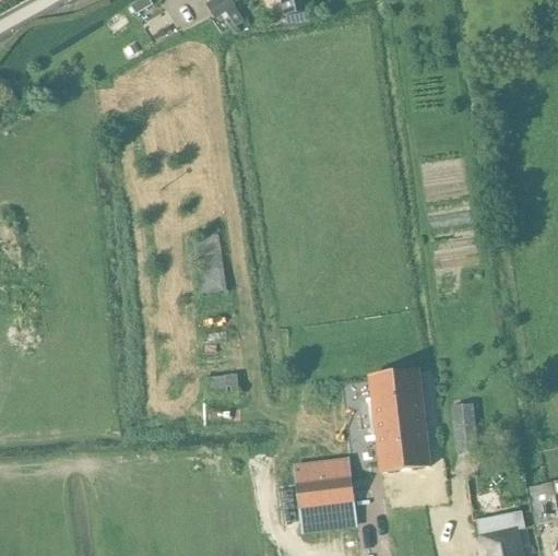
[(214,16),(235,3),(233,0),(210,0),(205,3),(214,16)]
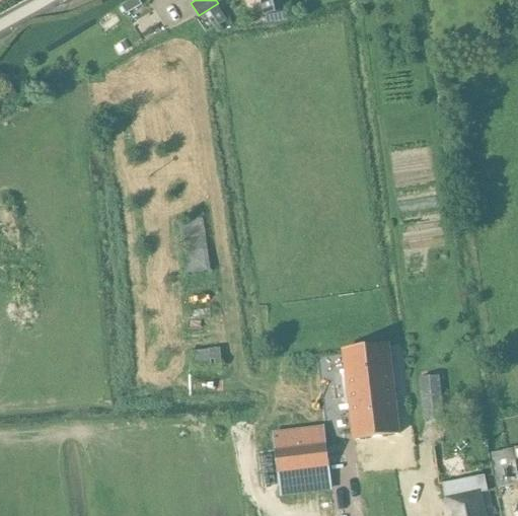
[(261,0),(264,13),(285,9),(283,0),(261,0)]
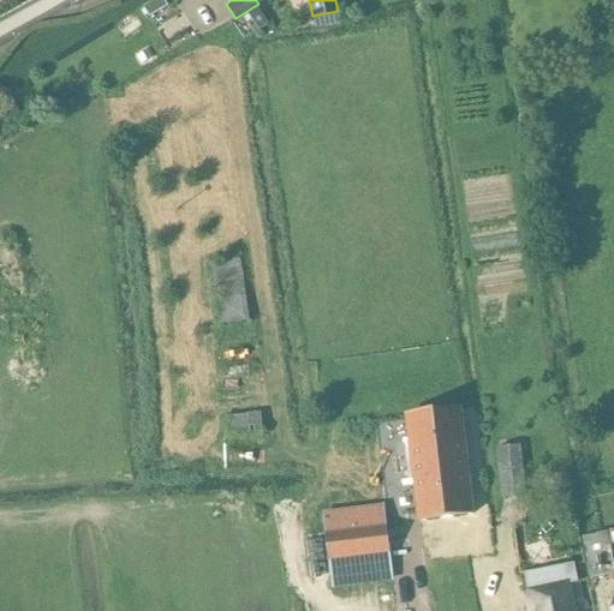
[(213,318),(244,318),(242,256),(212,257),(213,318)]
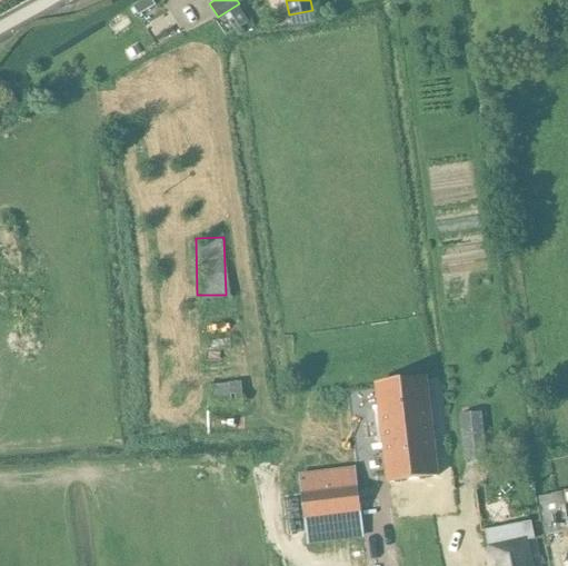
[(425,377),(375,383),(378,408),(374,409),(378,440),(382,440),(387,480),(437,474),(425,377)]
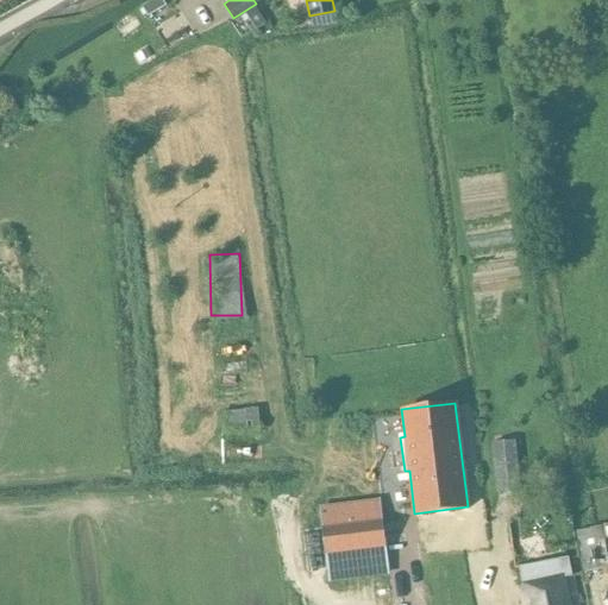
[(227,428),(259,424),(257,407),(225,410),(227,428)]
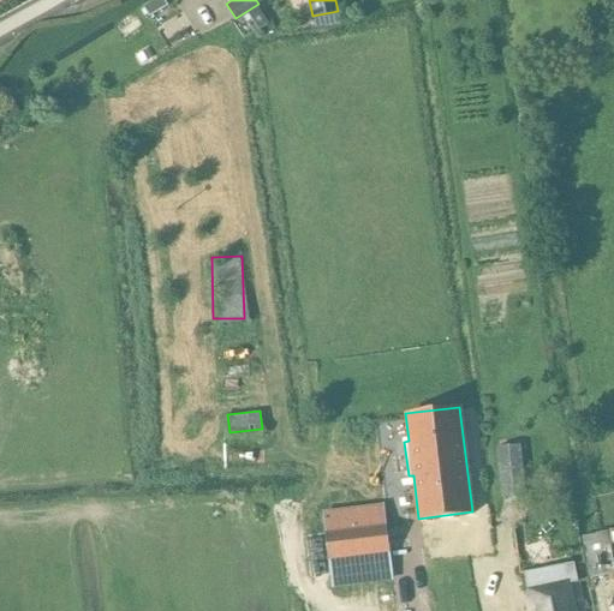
[(496,444),(502,497),(524,495),(519,443),(496,444)]
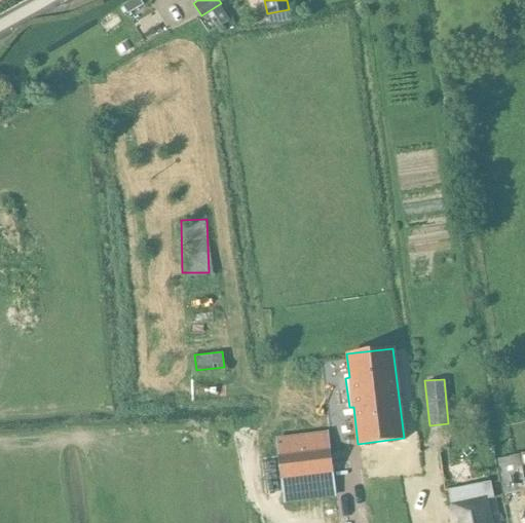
[(330,448),(276,454),(279,477),(333,471),(330,448)]
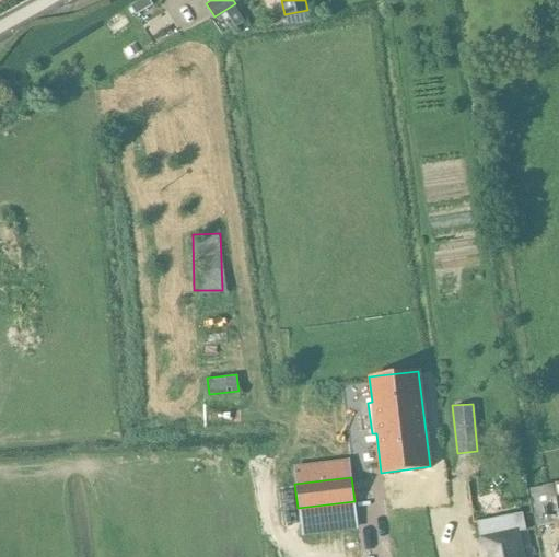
[(558,479),(528,487),(535,525),(558,520),(558,479)]
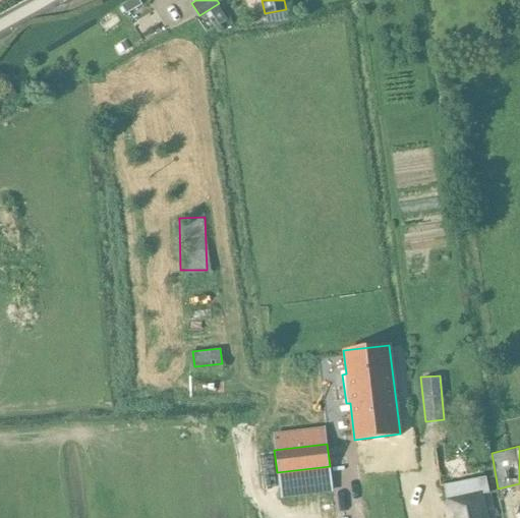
[(446,502),(449,517),(494,517),(484,475),(444,484),(446,502)]
